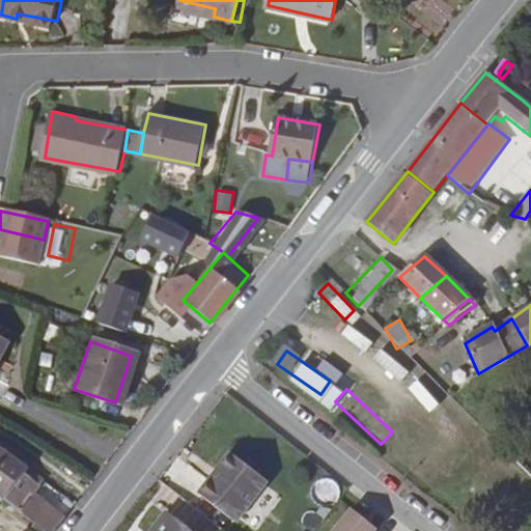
[(0,494),(3,498),(28,465),(5,448),(0,445),(0,494)]
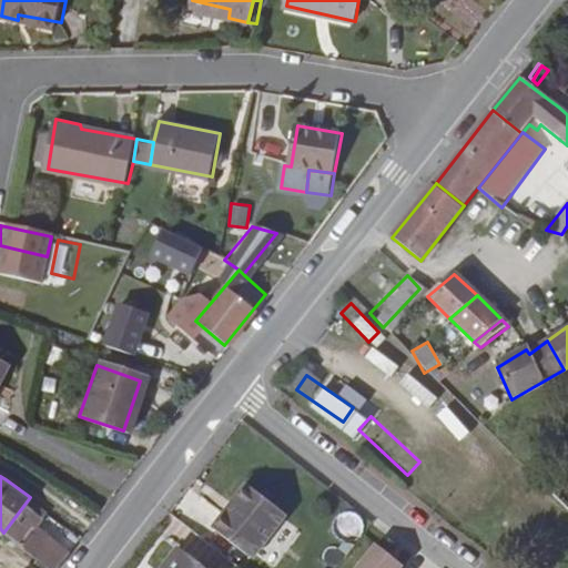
[(279,515),(242,486),(208,529),(245,558),(279,515)]
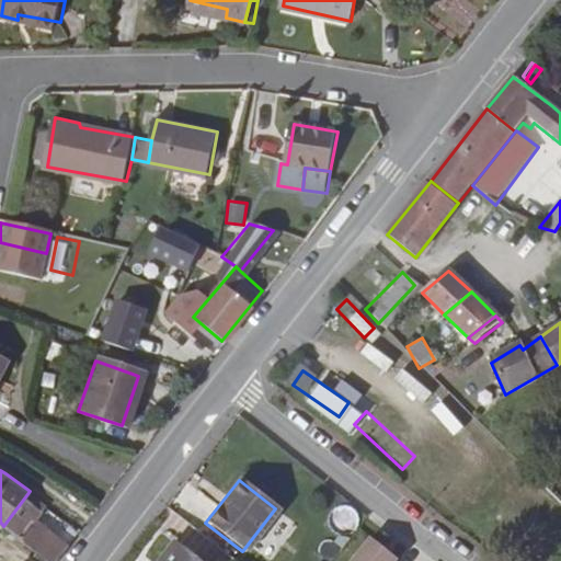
[(48,560),(50,560),(67,540),(37,517),(47,504),(30,491),(3,526),(48,560)]
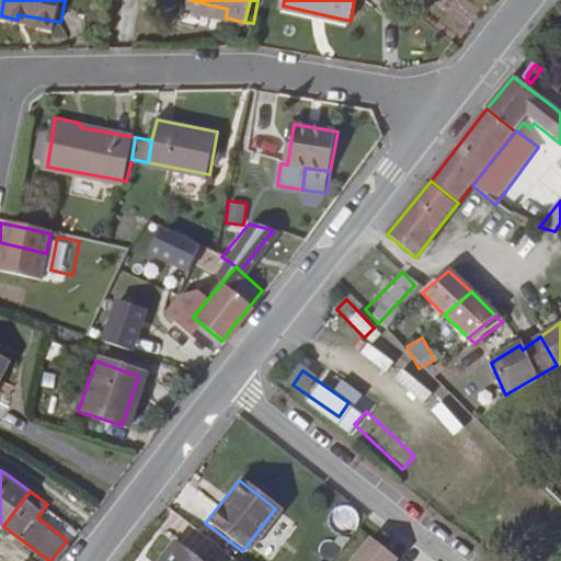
[(392,560),(393,560),(366,539),(348,560),(392,560)]
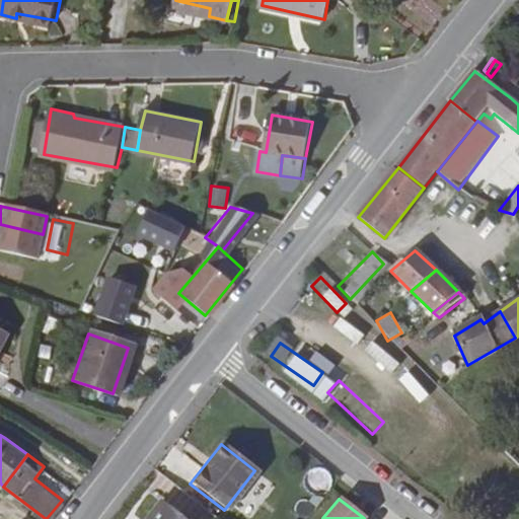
[(179,518),(156,502),(142,518),(179,518)]
